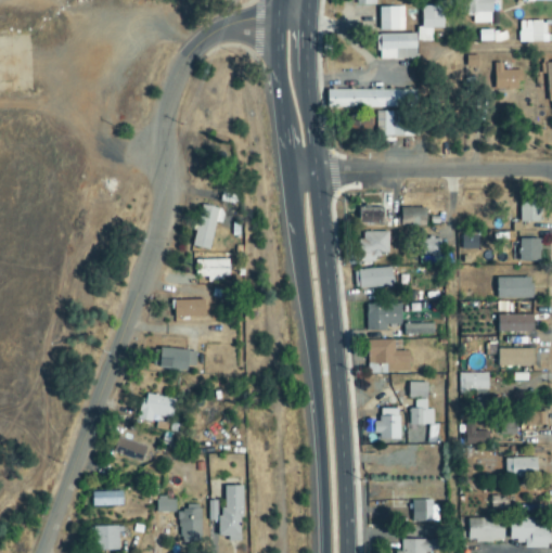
[(465,0),(465,12),(474,12),(475,22),(495,22),(493,0),(465,0)]
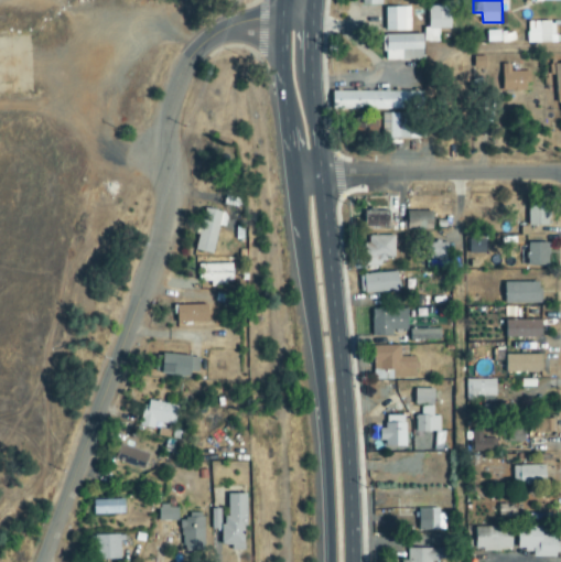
[(387,6),(388,30),(412,29),(412,4),(387,6)]
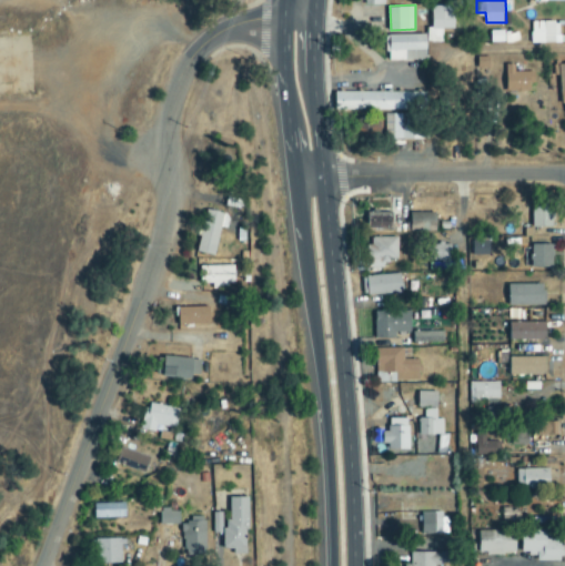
[(456,28),(455,4),(433,4),(434,27),(429,27),(429,41),(444,41),(444,28),(456,28)]
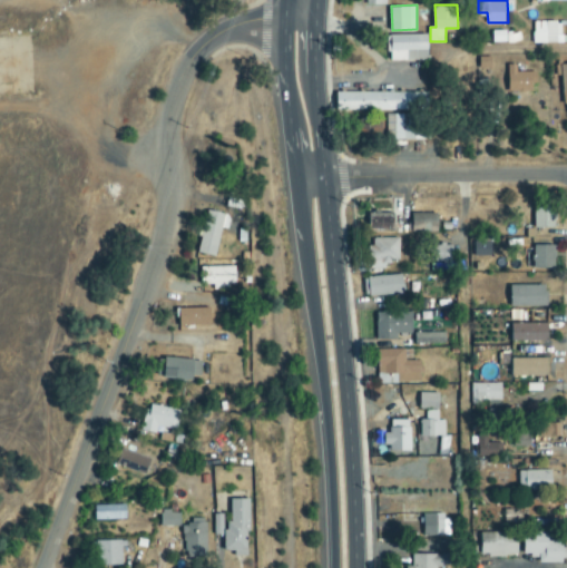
[(564,19),(535,20),(536,42),(565,41),(564,19)]
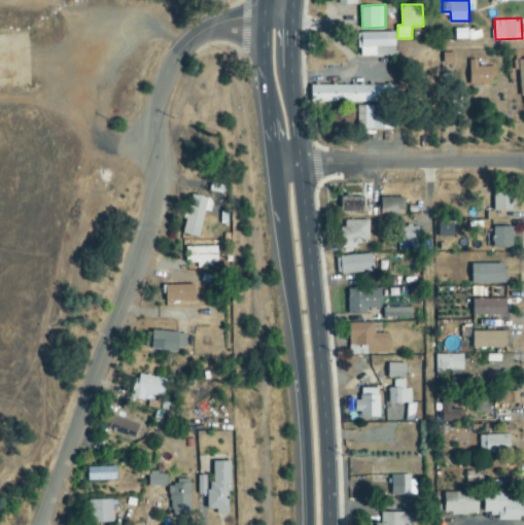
[(360,55),(397,54),(396,30),(359,32),(360,55)]
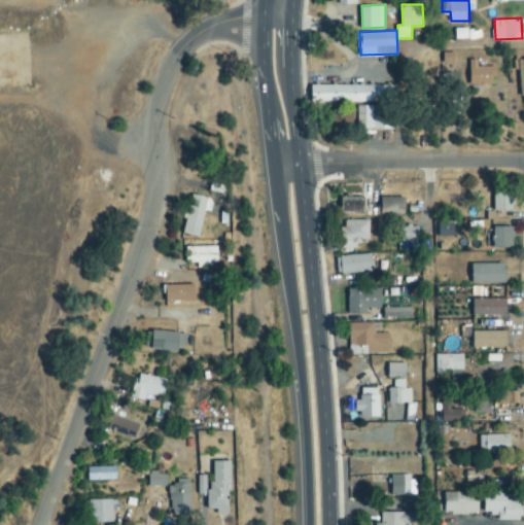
[(480,58),(470,58),(470,83),(496,83),(495,65),(480,65),(480,58)]
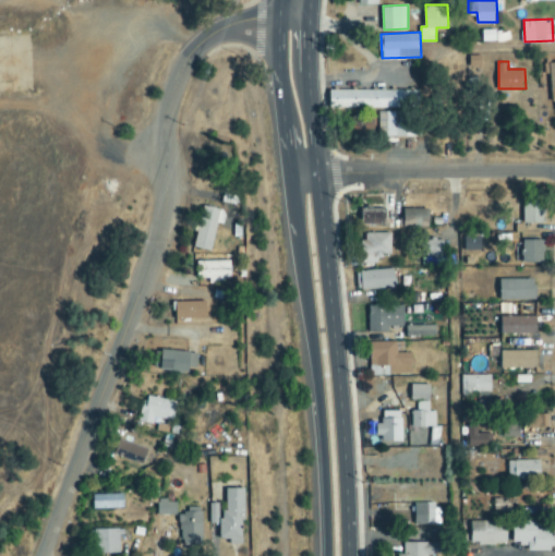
[(420,87),(330,89),(332,108),(421,106),(420,87)]
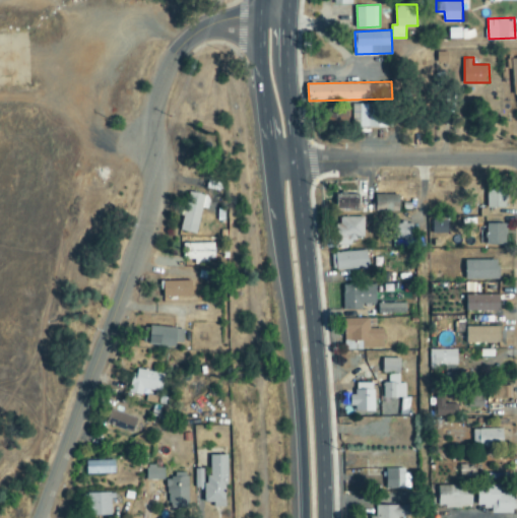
[(361,126),(391,126),(392,103),(362,103),(361,126)]
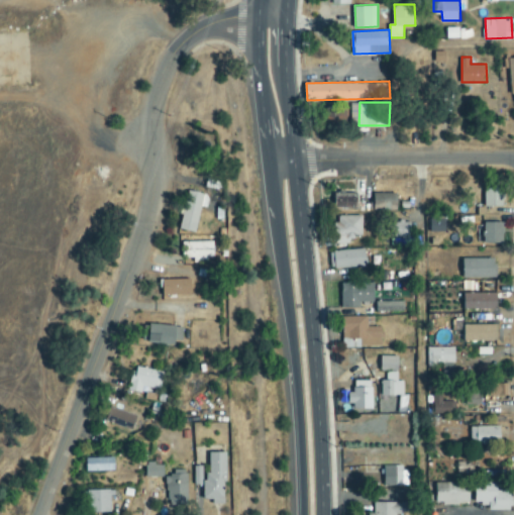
[(486,205),(505,205),(506,184),(487,184),(486,205)]
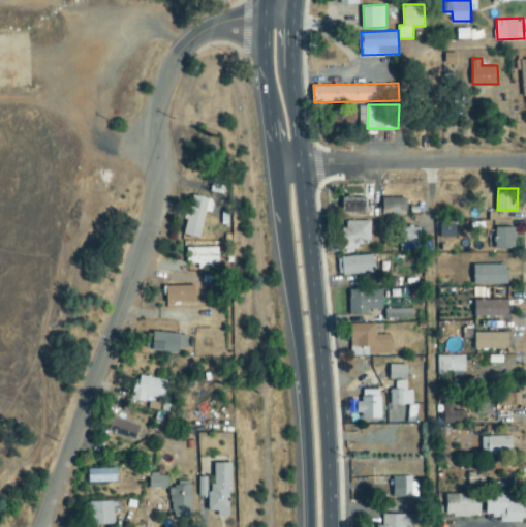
[(207,210),(212,212),(215,198),(194,194),(185,234),(202,237),(207,210)]
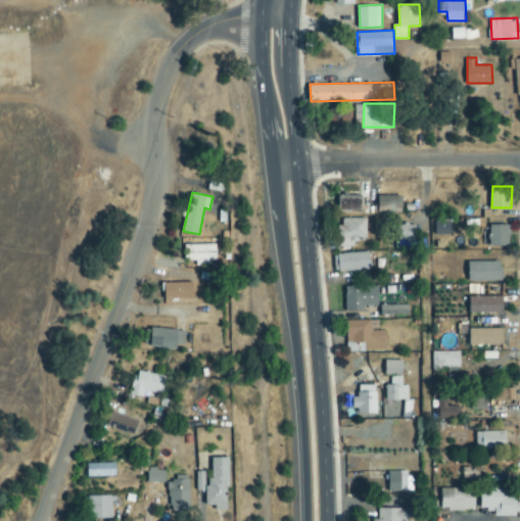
[(362,211),(362,196),(340,195),(339,211),(362,211)]
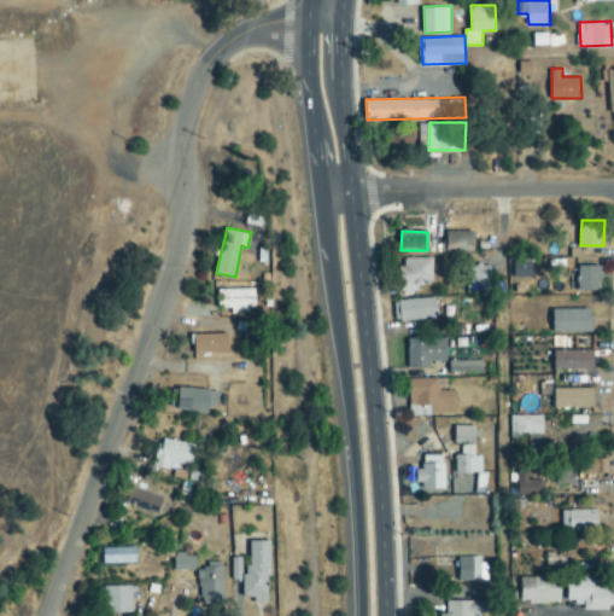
[(434,256),(402,256),(403,291),(420,290),(420,283),(434,283),(434,256)]
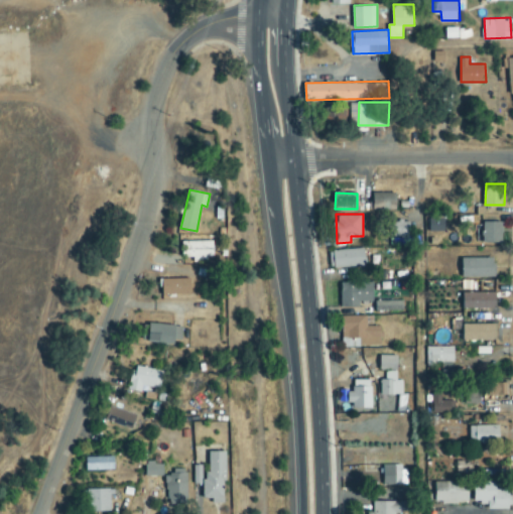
[(395,220),(394,237),(411,238),(411,221),(395,220)]
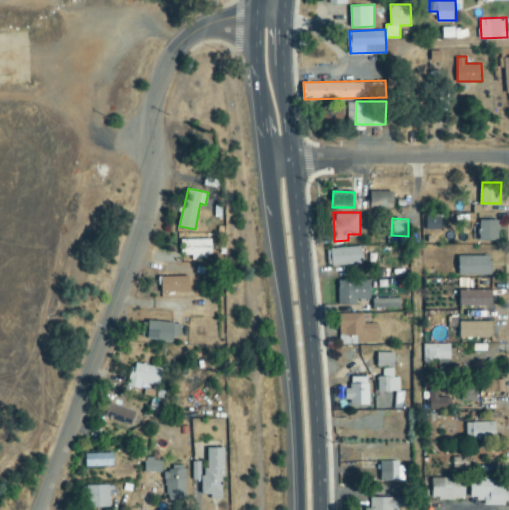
[(481,239),(500,240),(500,219),(481,219),(481,239)]
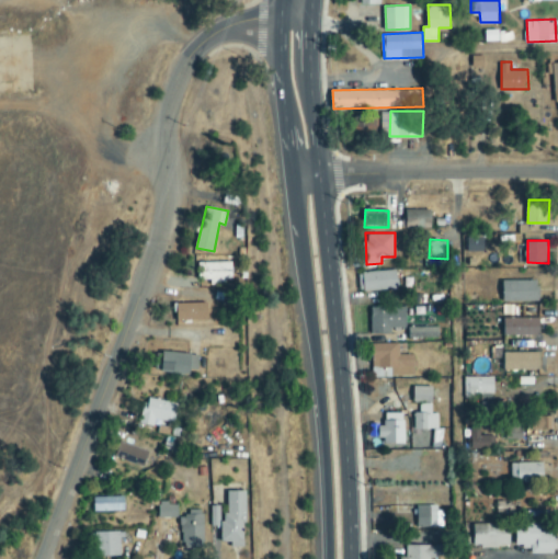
[(234,261),(200,261),(201,280),(234,278),(234,261)]
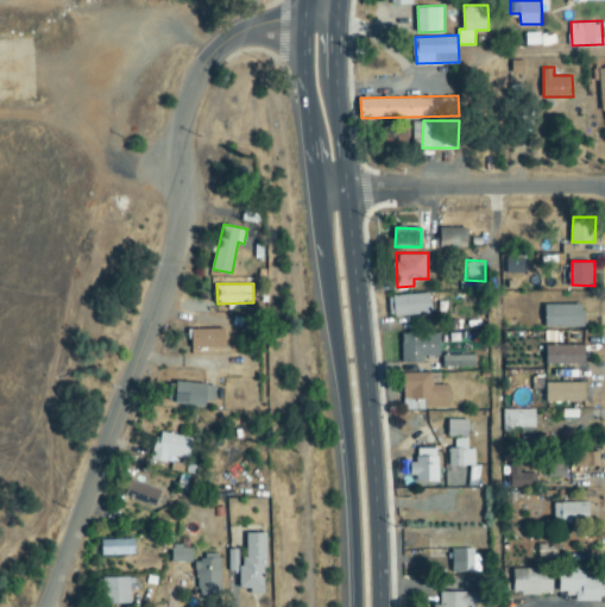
[(433,313),(432,293),(390,294),(391,314),(433,313)]
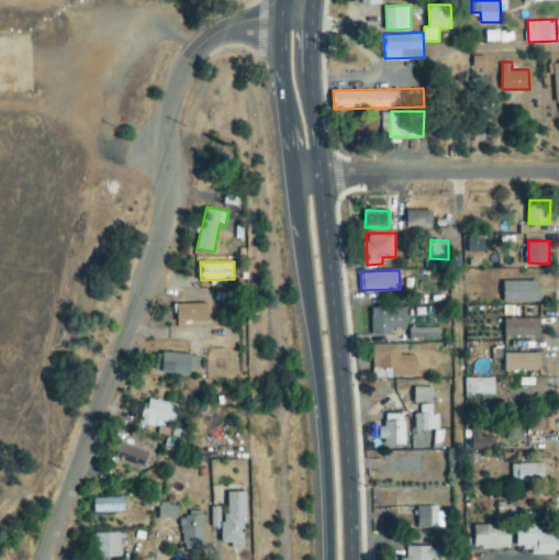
[(540,279),(505,280),(505,301),(540,301),(540,279)]
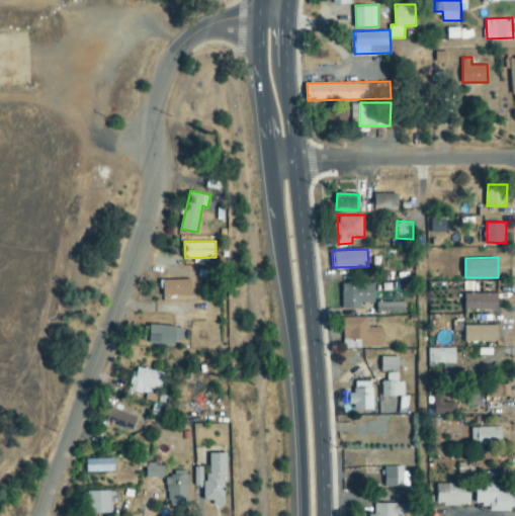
[(192,277),(164,278),(164,295),(192,294),(192,277)]
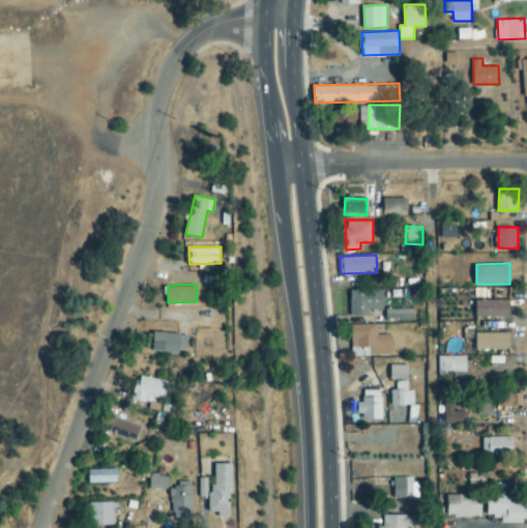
[(352,289),(352,314),(372,314),(372,309),(385,309),(385,289),(352,289)]
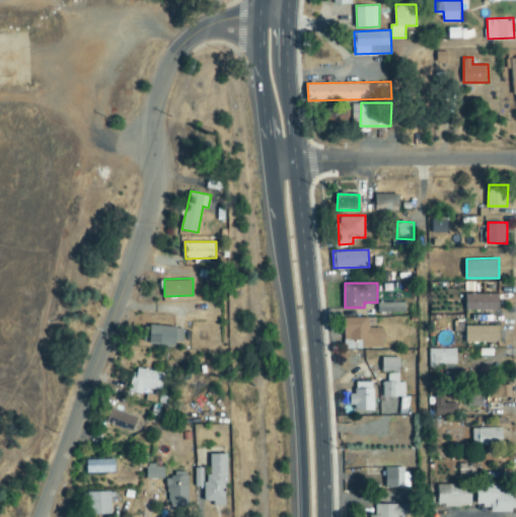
[(467,293),(467,309),(501,308),(501,293),(467,293)]
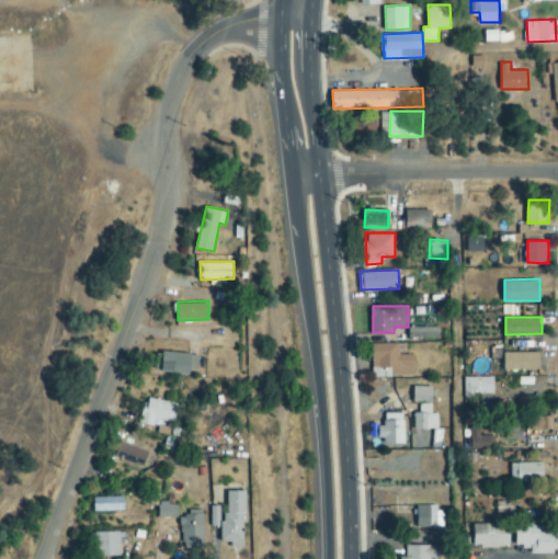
[(441,326),(411,326),(411,337),(440,338),(441,326)]
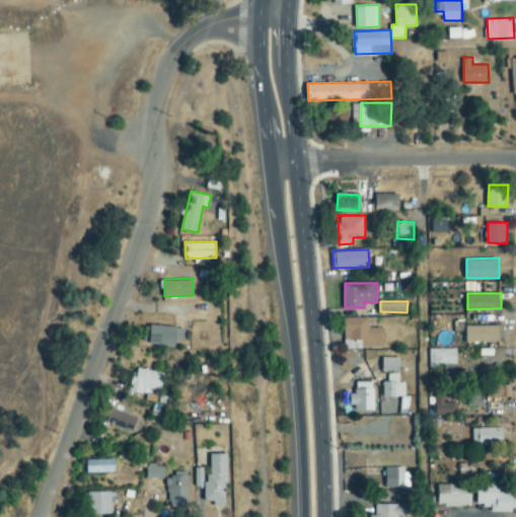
[(377,316),(346,315),(345,347),(384,348),(384,326),(377,326),(377,316)]
